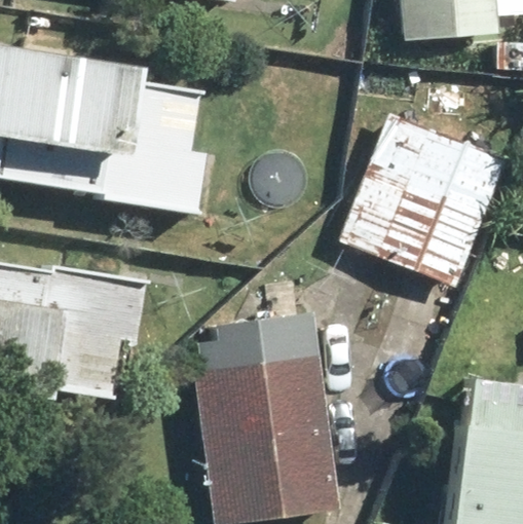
[(402,0),(403,36),(498,35),(497,0),(402,0)]
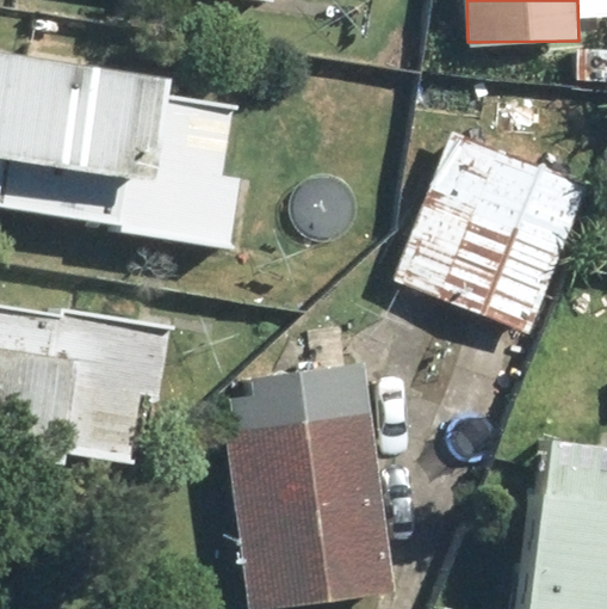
[(0,205),(229,245),(241,178),(229,176),(241,108),(155,93),(160,72),(0,44),(0,205)]
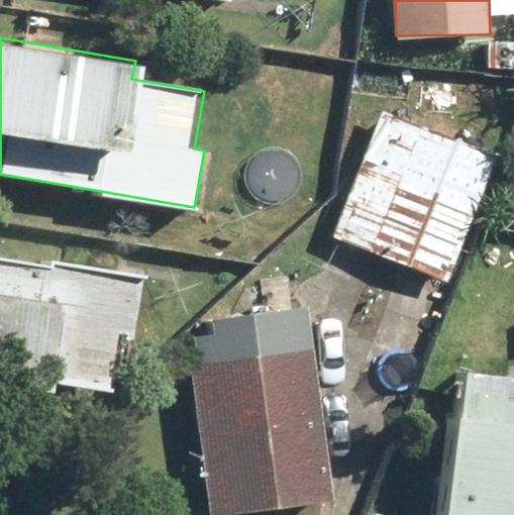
[(496,159),(381,114),(333,237),(447,282),(496,159)]
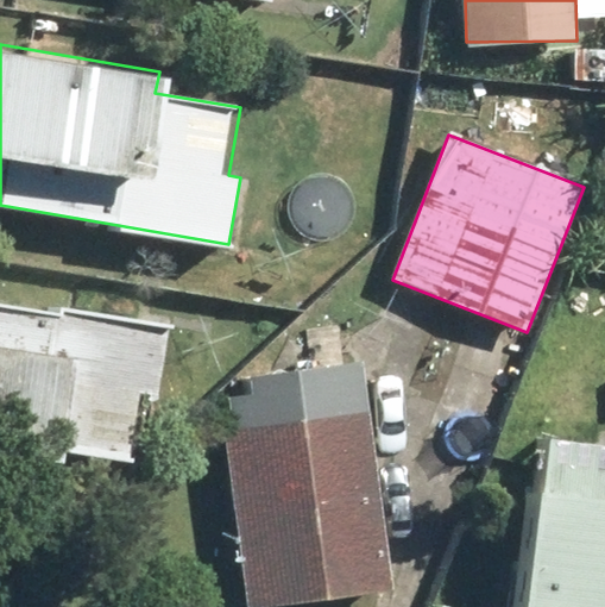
[(0,302),(0,449),(50,457),(51,449),(128,460),(137,396),(157,399),(168,327),(0,302)]
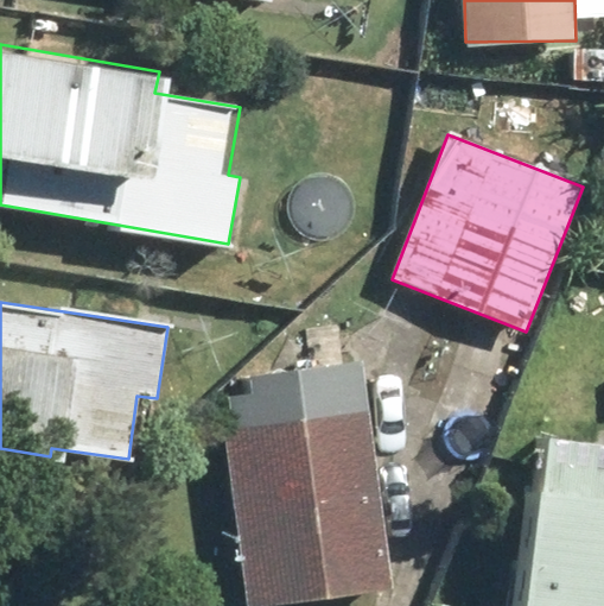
[(249,395),(230,397),(235,429),(224,430),(248,605),(258,605),(387,588),(357,363),(247,378),(249,395)]
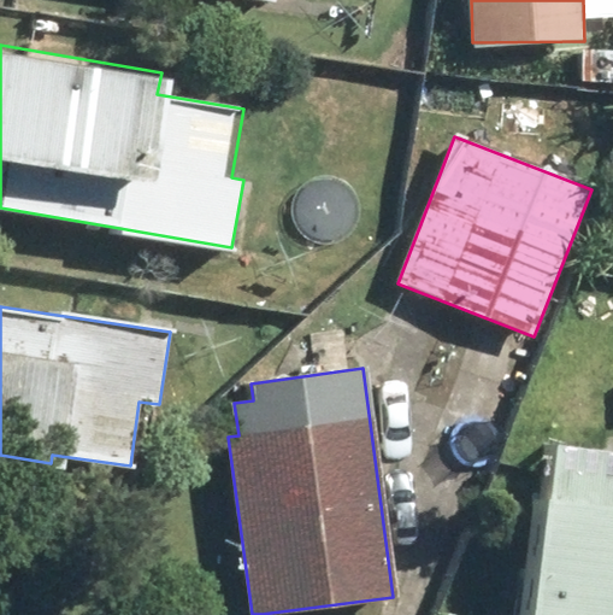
[(612,460),(552,456),(548,514),(532,513),(525,614),(612,614),(612,460)]
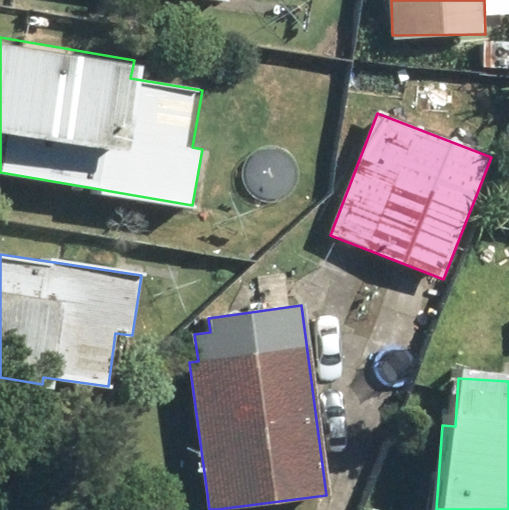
All buildings are outlined.
